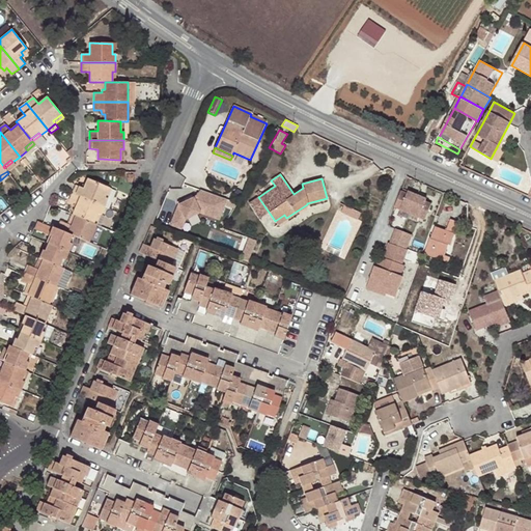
[(104,197),(108,188),(87,178),(84,188),(76,185),(73,193),(104,206),(107,198),(104,197)]
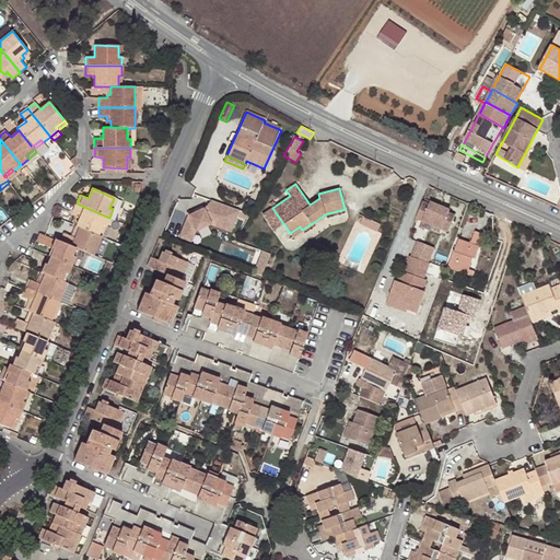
[(123,201),(114,198),(109,208),(113,209),(109,218),(115,220),(123,201)]
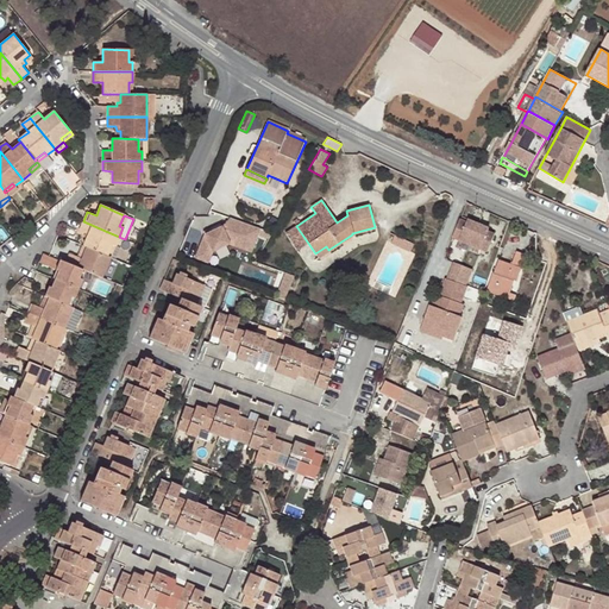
[(224,231),(208,225),(196,256),(212,262),(220,242),(253,255),(263,228),(230,215),(224,231)]
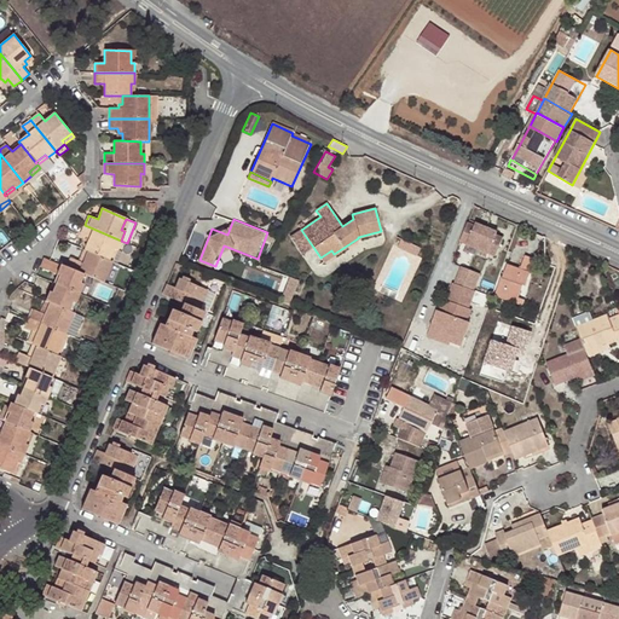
[(109,260),(114,249),(116,250),(121,241),(85,225),(80,235),(90,238),(85,250),(88,252),(109,260)]
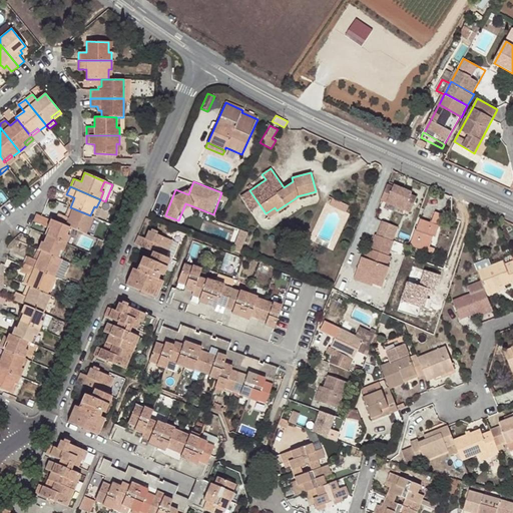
[(397,207),(403,191),(400,190),(401,188),(395,186),(394,188),(388,186),(384,196),(390,198),(388,203),(397,207)]
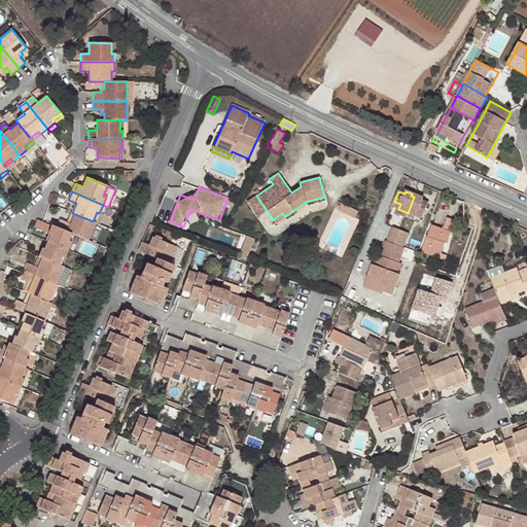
[(253,212),(264,206),(256,196),(247,202),(253,212)]
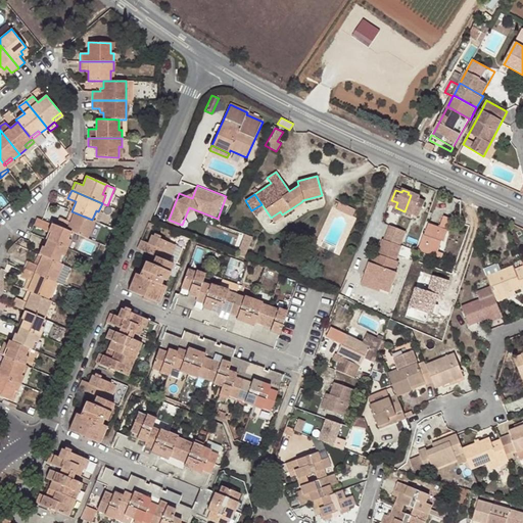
[(419,218),(426,202),(420,199),(421,197),(414,194),(414,196),(411,195),(405,211),(419,218)]
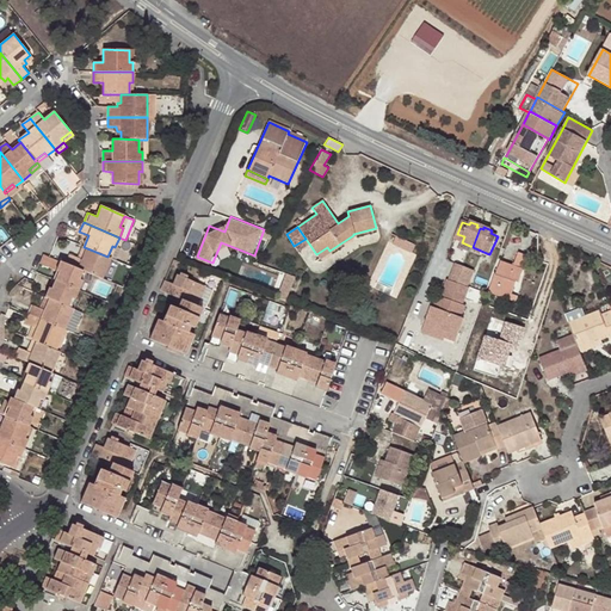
[(191,228),(186,250),(196,252),(202,230),(191,228)]
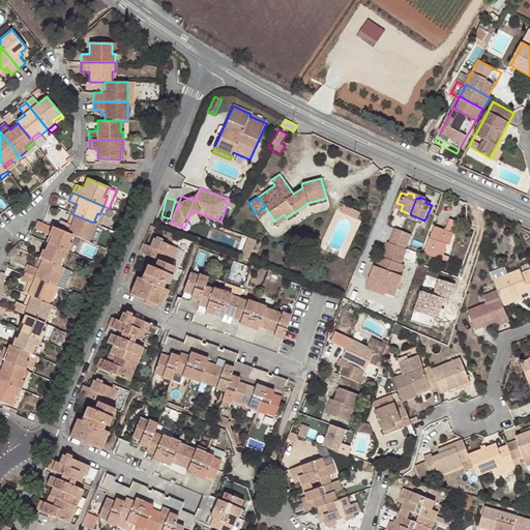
[(341,209),(350,212),(353,206),(345,202),(341,209)]
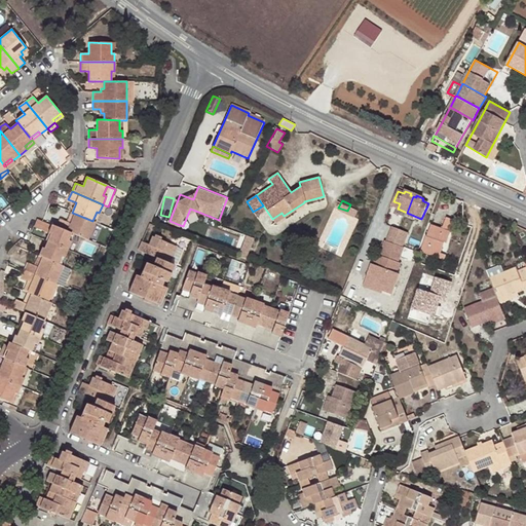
[(359,209),(350,204),(347,211),(355,215),(359,209)]
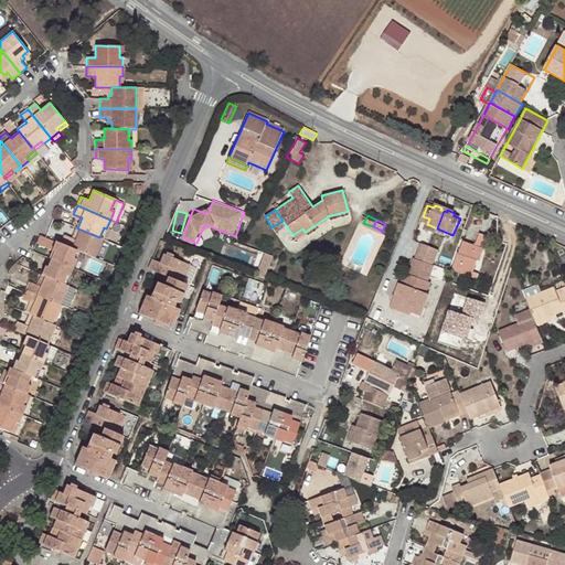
[(305,232),(302,228),(292,235),(295,240),(305,232)]
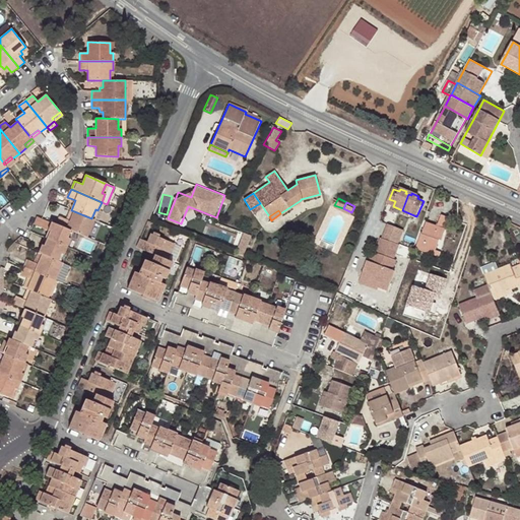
[(71,217),(68,215),(66,219),(60,216),(56,224),(70,230),(73,232),(87,237),(93,219),(91,218),(74,211),(71,217)]
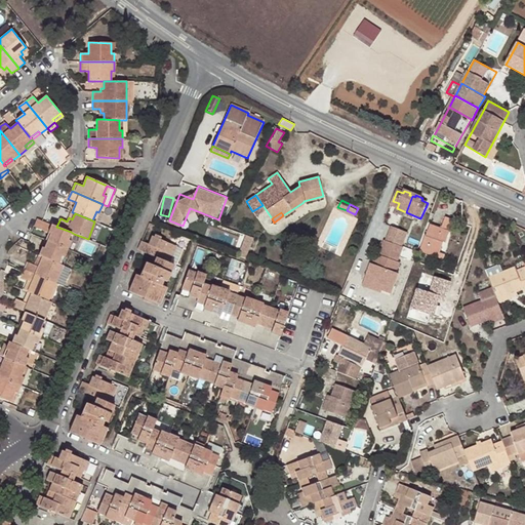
[(435,251),(439,240),(444,242),(446,242),(454,219),(446,216),(442,229),(431,225),(421,252),(433,256),(435,251)]
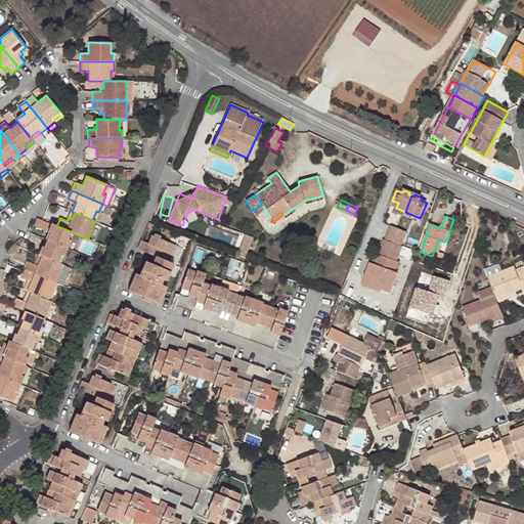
[(47,228),(49,221),(39,217),(36,225),(47,228)]
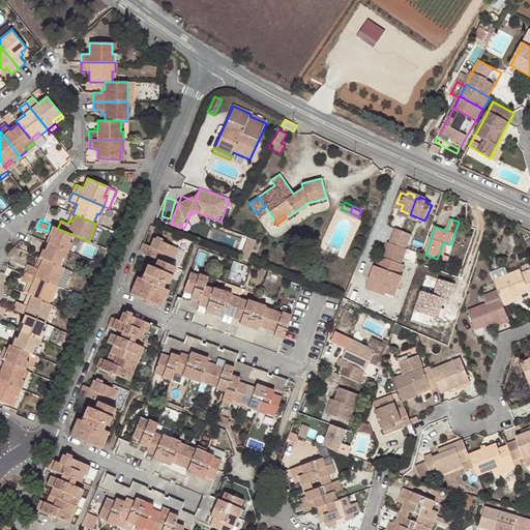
[(95,224),(89,241),(95,244),(102,227),(95,224)]
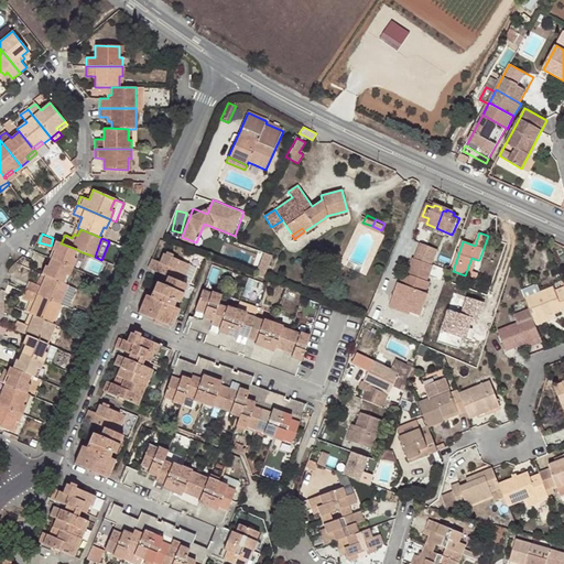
[(73,267),(76,259),(73,258),(76,249),(61,243),(55,241),(52,249),(55,250),(52,259),(73,267)]
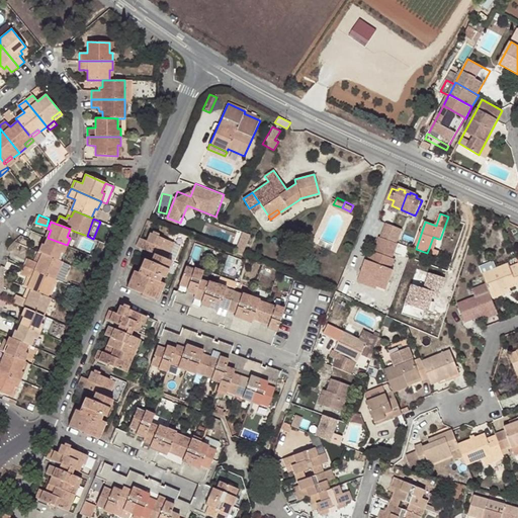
[(402,231),(393,227),(386,224),(383,231),(400,238),(402,231)]
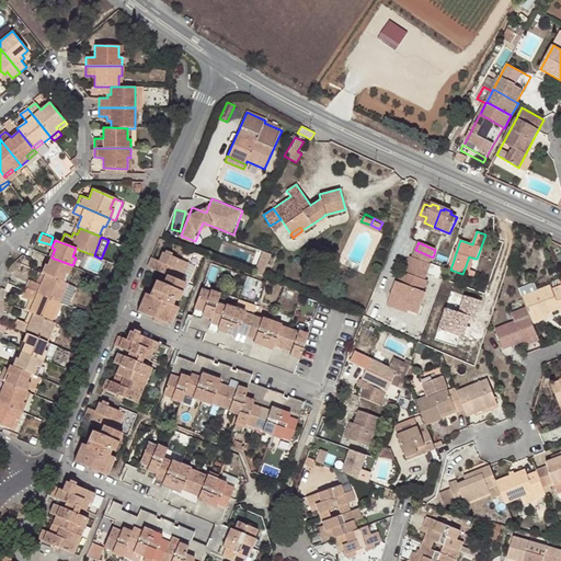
[(430,265),(433,258),(415,250),(413,258),(430,265)]
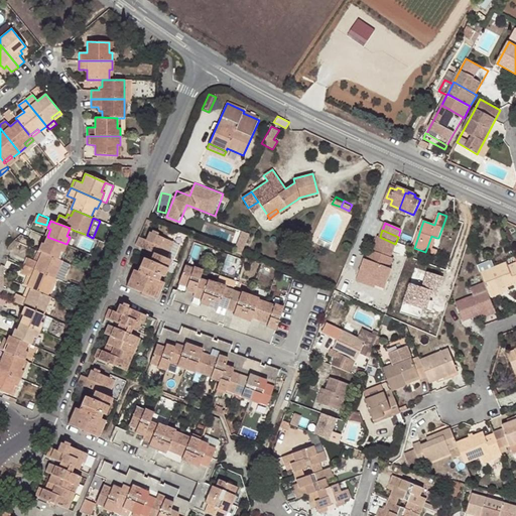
[(136,245),(152,252),(149,260),(143,257),(139,269),(138,271),(134,269),(127,286),(141,292),(149,295),(157,298),(160,290),(161,290),(157,288),(160,281),(159,280),(161,275),(165,277),(168,268),(164,266),(170,249),(169,249),(172,241),(149,232),(146,239),(139,236),(136,245)]
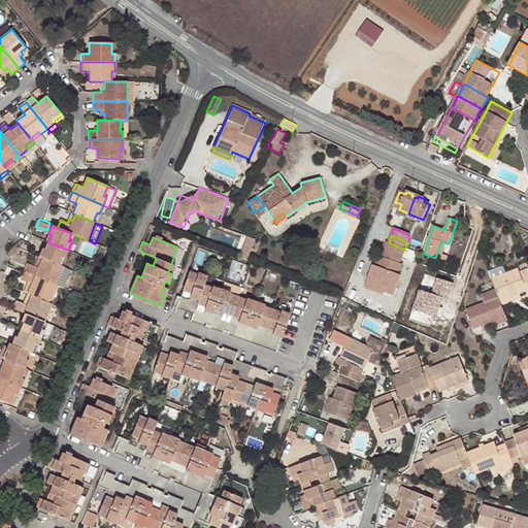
[(285,239),(282,246),(293,251),(296,243),(291,241),(285,239)]
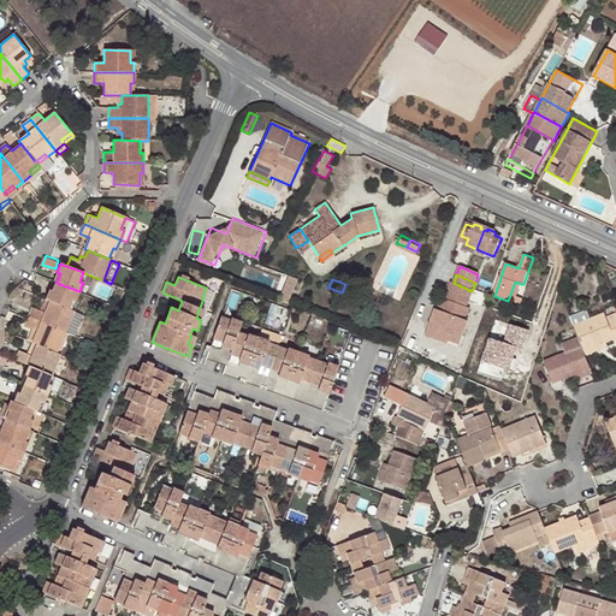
[(515,282),(510,295),(516,297),(521,284),(515,282)]
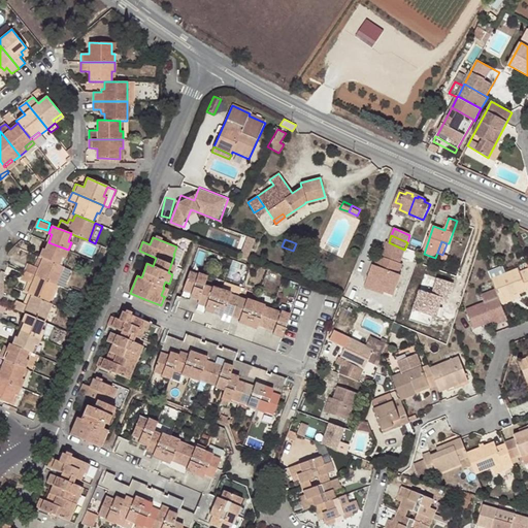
[(62,257),(64,259),(68,250),(48,242),(45,250),(42,249),(39,257),(43,258),(59,264),(62,257)]
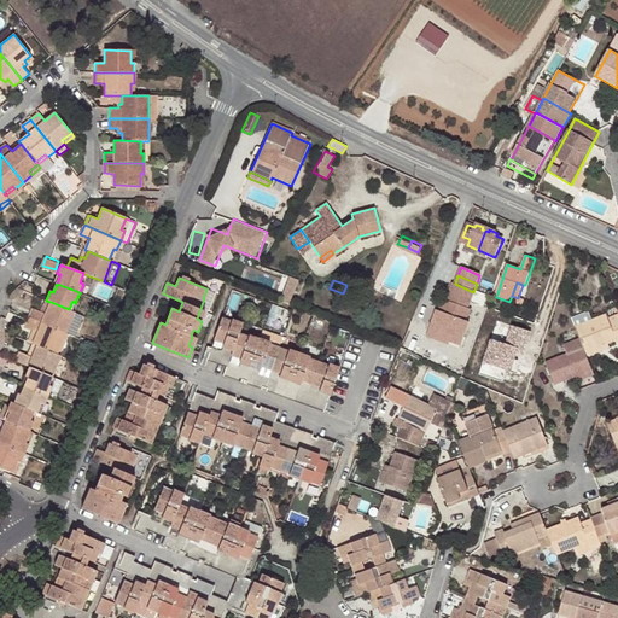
[(473,292),(455,284),(453,284),(445,301),(443,299),(438,312),(439,313),(437,318),(433,316),(427,330),(439,334),(439,332),(461,340),(468,324),(466,322),(471,310),(467,309),(474,292),(473,292)]
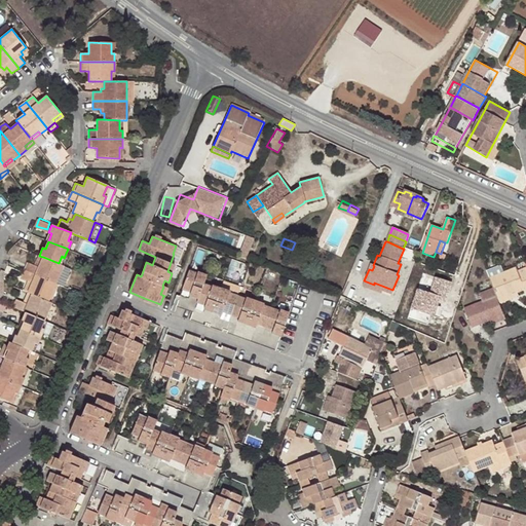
[(11,255),(19,247),(14,245),(8,251),(7,254),(10,255),(11,255)]
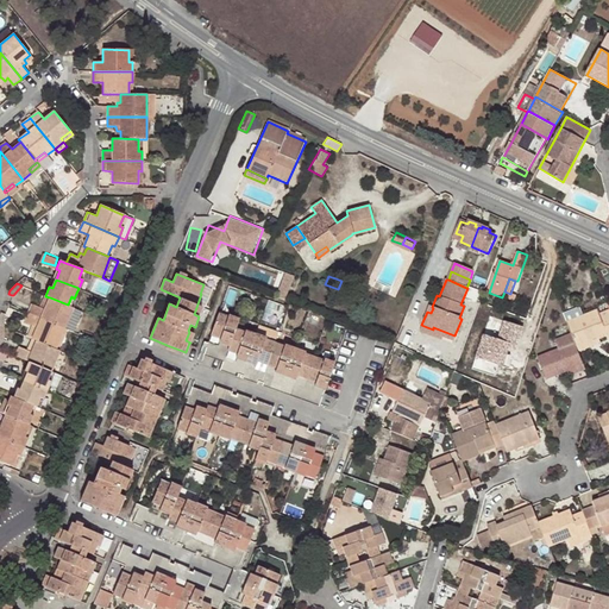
[(212,289),(203,284),(200,294),(201,294),(194,314),(199,316),(202,308),(203,308),(212,289)]
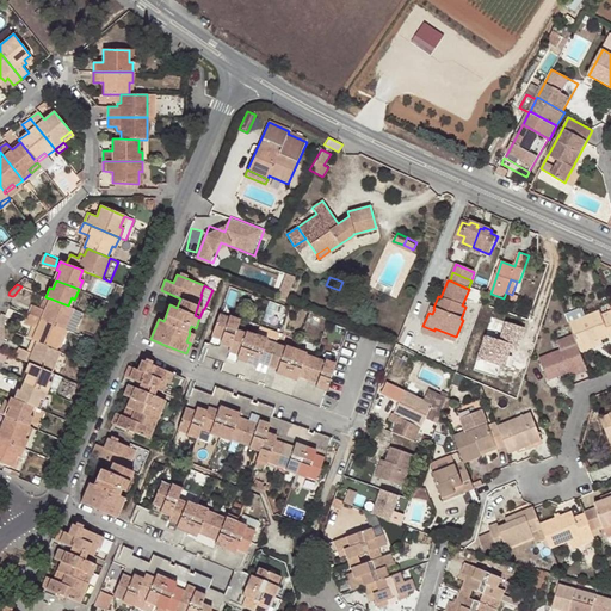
[(47,306),(43,304),(42,308),(34,304),(29,314),(65,329),(73,309),(71,308),(68,306),(50,298),(47,306)]
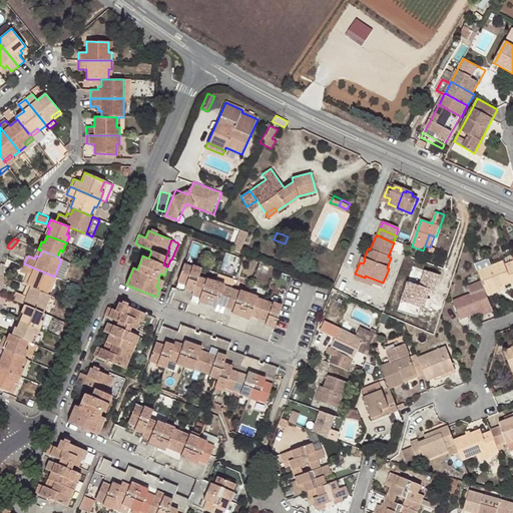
[(61,260),(54,277),(62,280),(70,263),(61,260)]
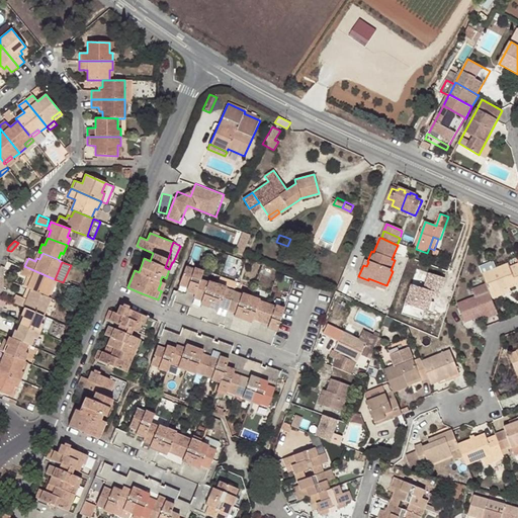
[(509,263),(482,274),(486,284),(491,295),(509,288),(517,285),(517,287),(517,263),(510,266),(509,263)]
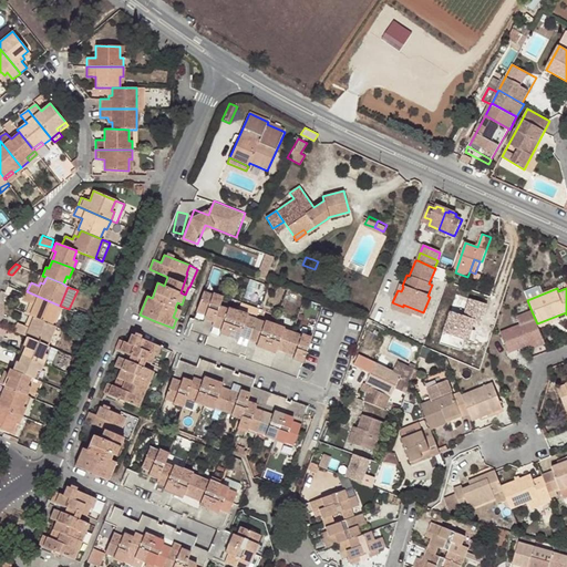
[(31,302),(30,307),(33,308),(30,315),(34,317),(52,325),(60,306),(27,291),(23,299),(31,302)]
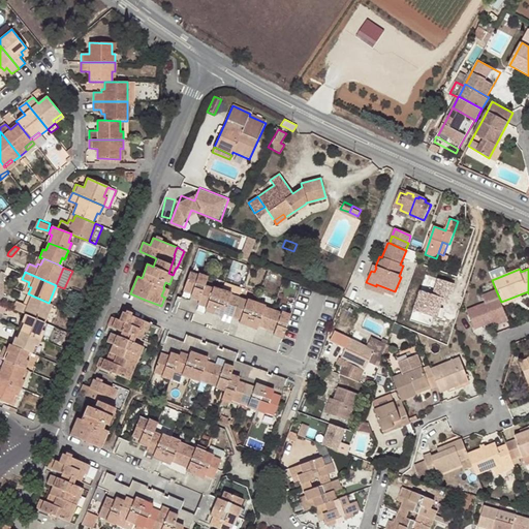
[(231,293),(222,290),(213,286),(213,288),(205,285),(208,277),(199,273),(198,275),(190,272),(178,306),(194,312),(193,314),(192,319),(208,324),(211,327),(225,332),(228,333),(278,350),(280,343),(290,314),(282,311),(281,312),(266,307),(266,305),(248,299),(247,301),(239,297),(230,294),(231,293)]
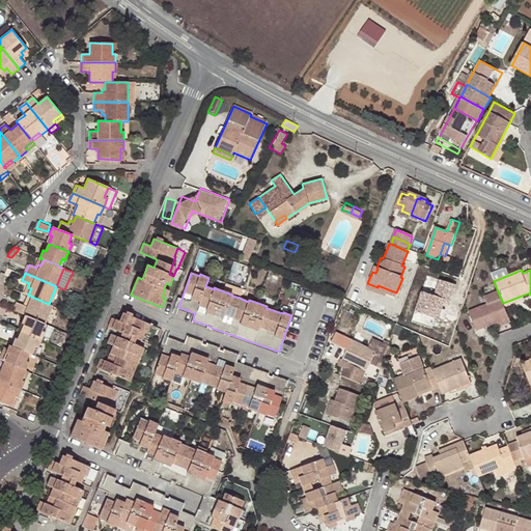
[(445,328),(454,281),(441,278),(438,292),(422,289),(415,323),(445,328)]
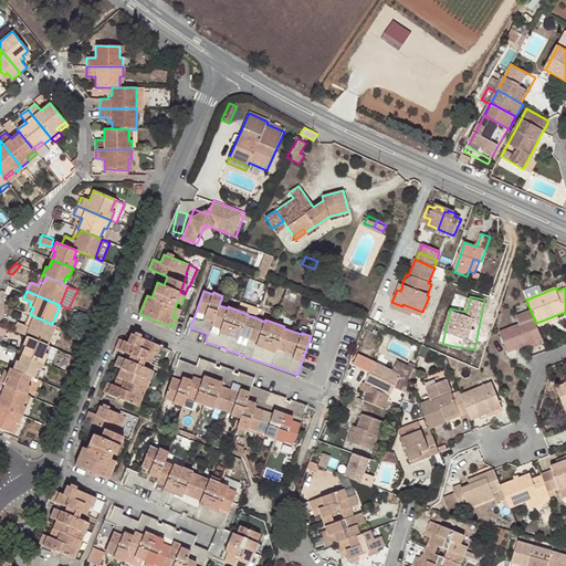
[(247,315),(255,317),(259,308),(241,302),(238,311),(248,314),(247,315)]
